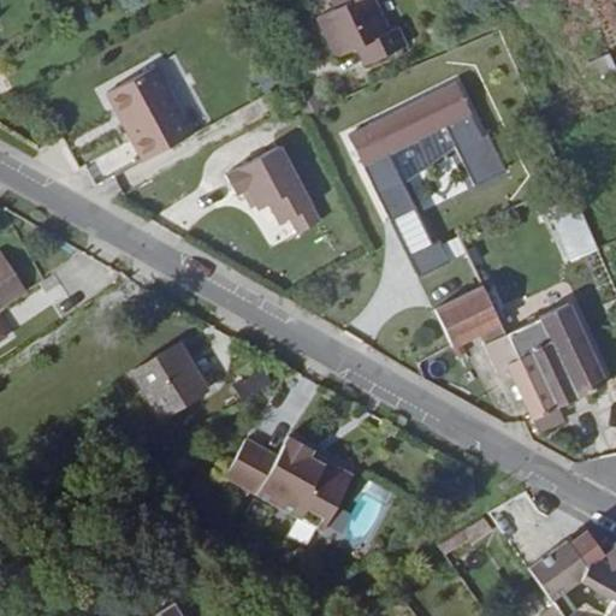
[(330,0),(339,16),(318,28),(343,75),(362,64),(373,83),(414,63),(403,43),(401,45),(377,0),(330,0)]
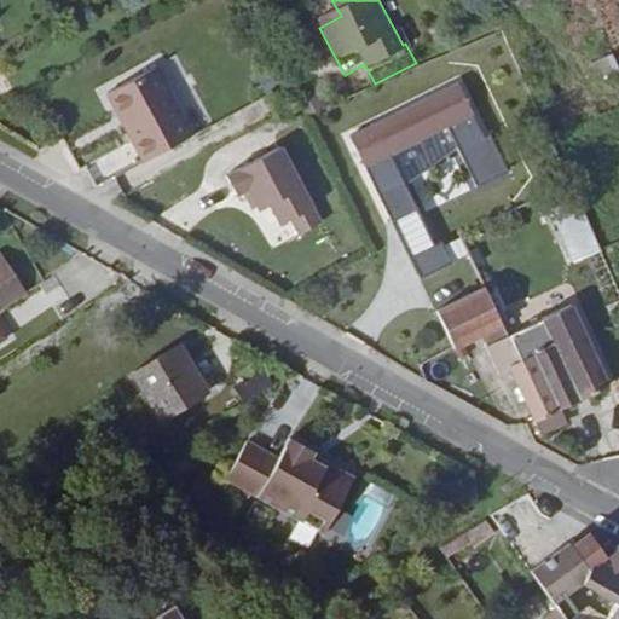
[(462,82),(354,127),(417,276),(453,260),(445,241),(434,246),(394,151),(476,116),(462,82)]
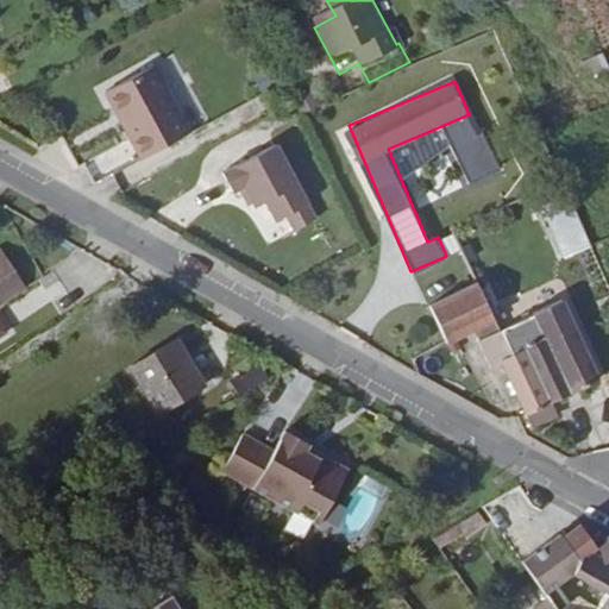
[(136,161),(145,179),(198,152),(188,133),(169,98),(162,83),(111,111),(118,125),(123,133),(130,130),(140,152),(133,156),(136,161)]
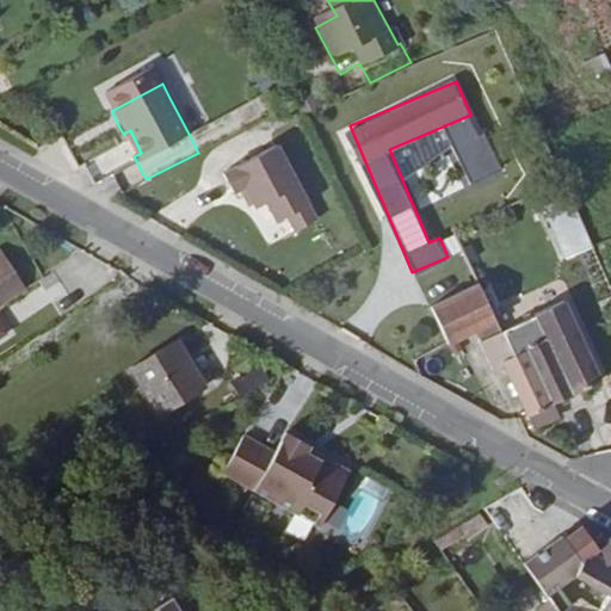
[(475,115),(443,129),(469,184),(500,170),(475,115)]
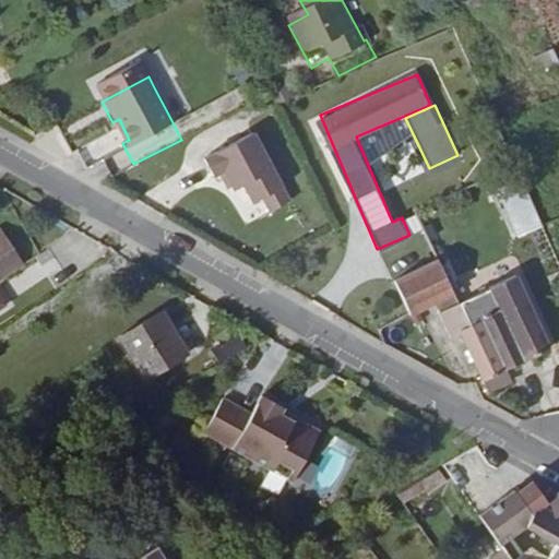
[(113,122),(122,143),(129,140),(119,119),(113,122)]
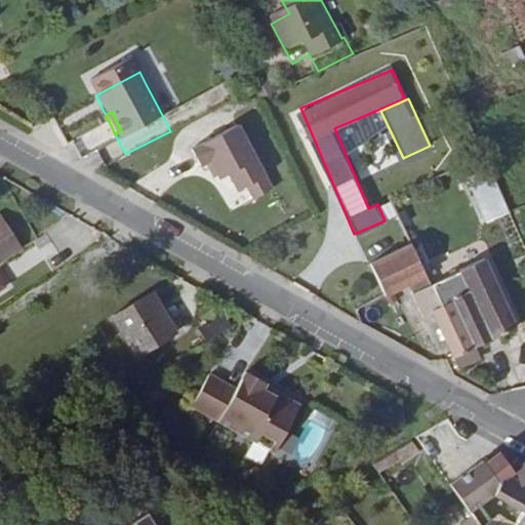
[(230,116),(202,130),(228,177),(256,162),(230,116)]
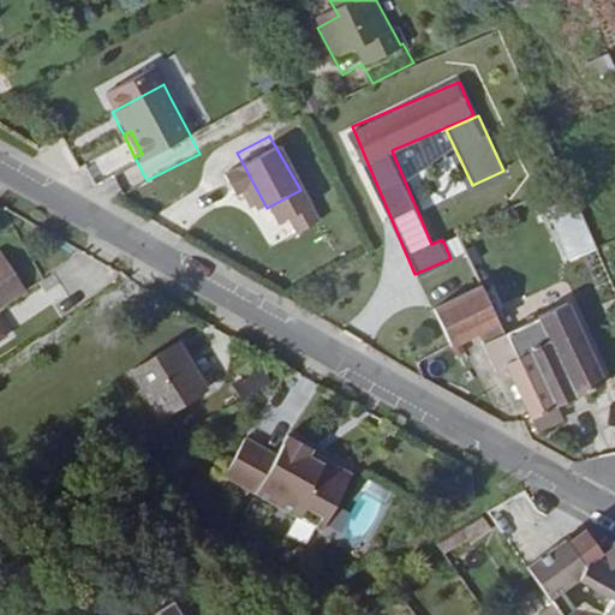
[(590,270),(607,264),(580,206),(554,219),(560,231),(569,227),(590,270)]
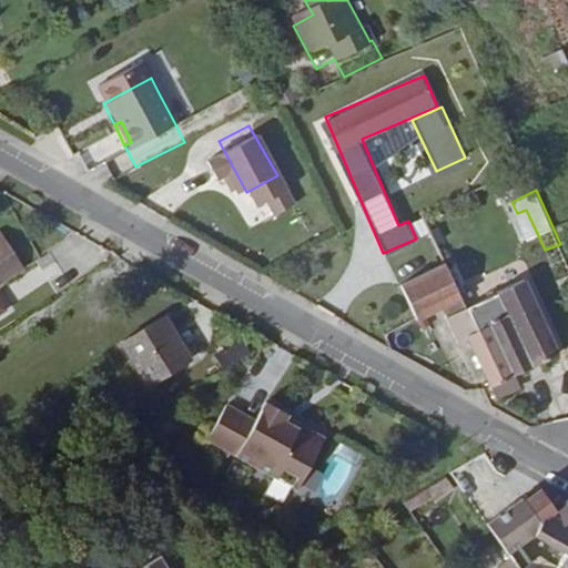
[(438,236),(458,279),(466,294),(495,281),(467,223),(438,236)]
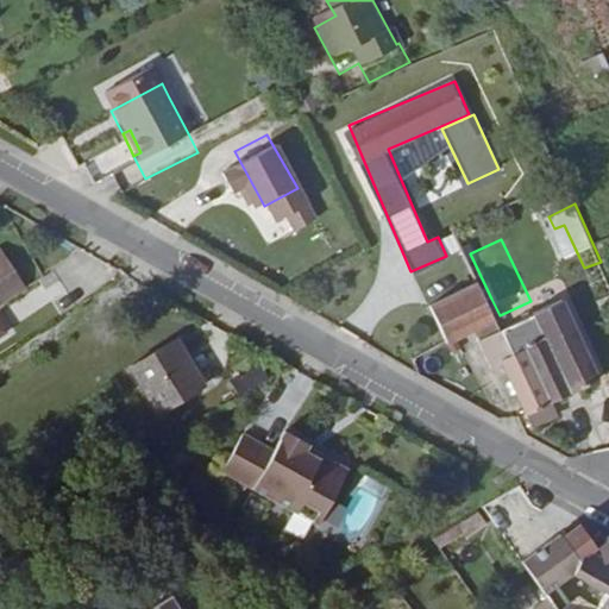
[(431,328),(438,325),(491,299),(470,253),(468,249),(405,276),(406,278),(431,328)]
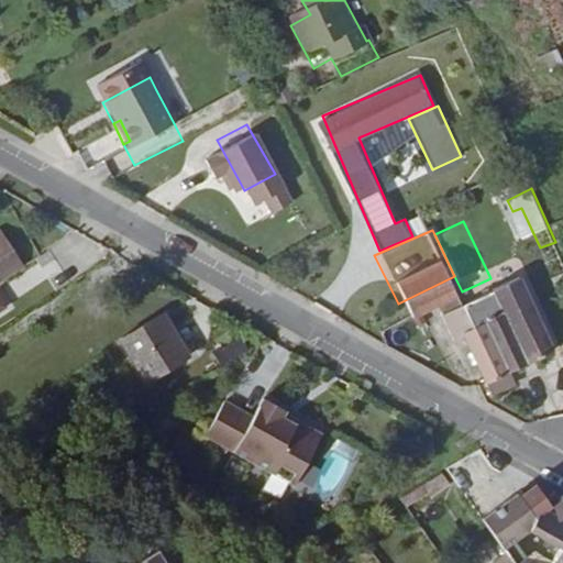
[(0,296),(28,277),(4,242),(0,244),(0,296)]
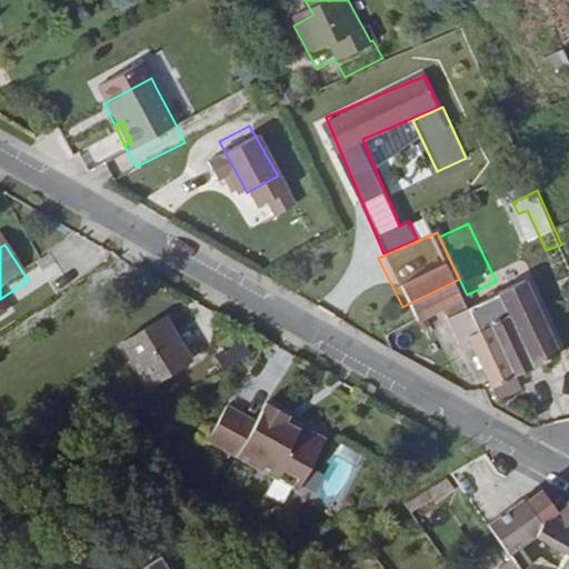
[(477,353),(501,405),(526,393),(502,341),(491,347),(481,326),(467,295),(459,279),(409,303),(426,340),(442,331),(457,363),(477,353)]
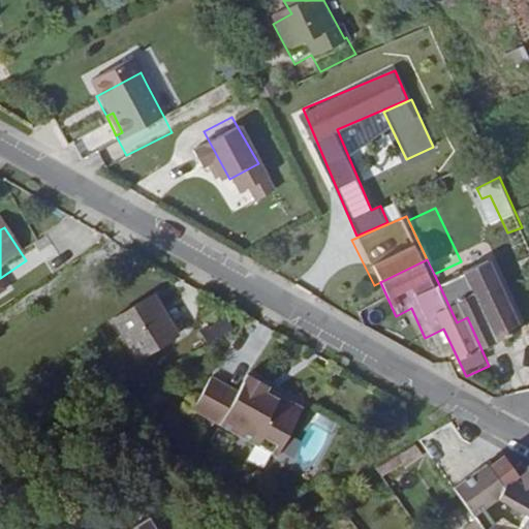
[(447,303),(473,290),(461,261),(434,274),(447,303)]
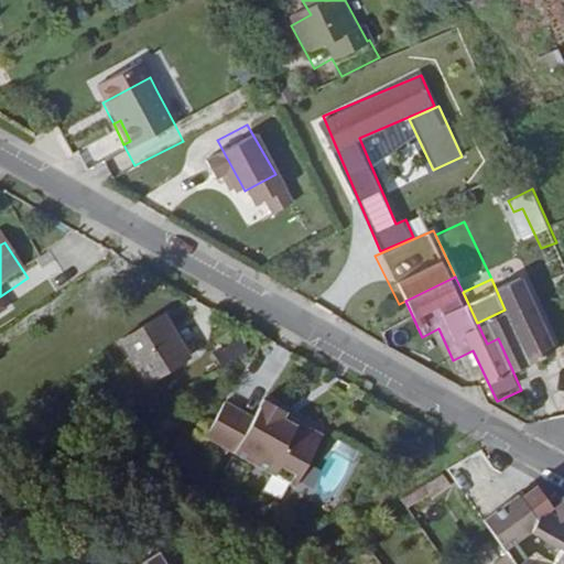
[(521,390),(563,370),(530,299),(505,310),(513,332),(498,338),(521,390)]
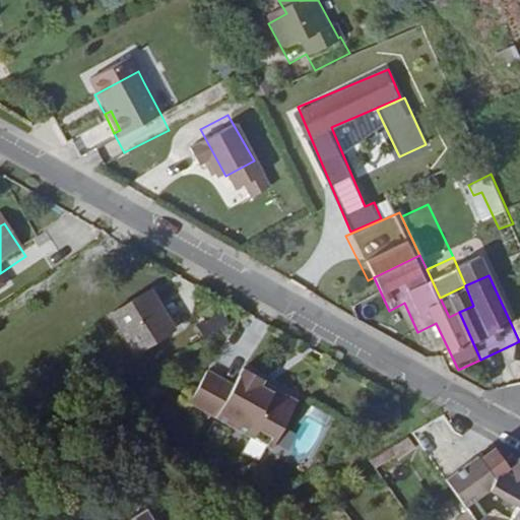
[(384,313),(389,311),(374,277),(368,280),(384,313)]
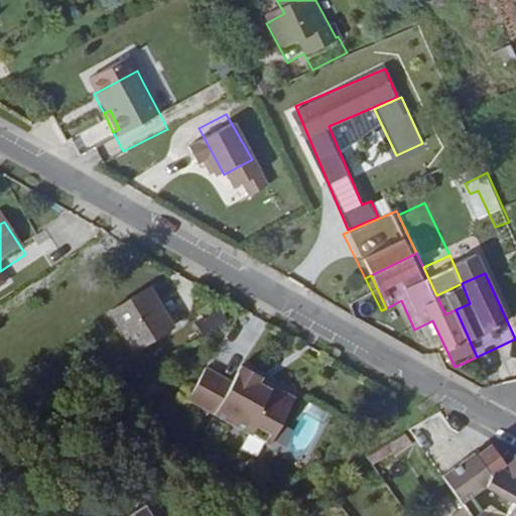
[(470,303),(462,283),(436,295),(445,314),(456,309),(470,303)]
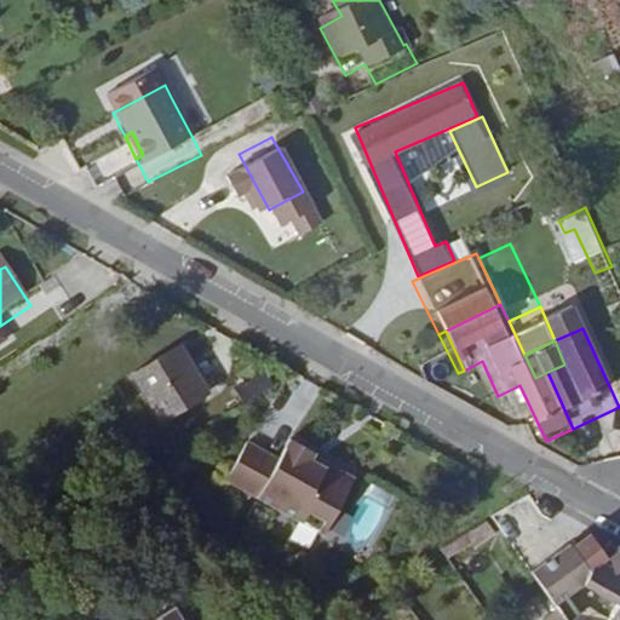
[(207,411),(179,365),(135,391),(164,438),(207,411)]
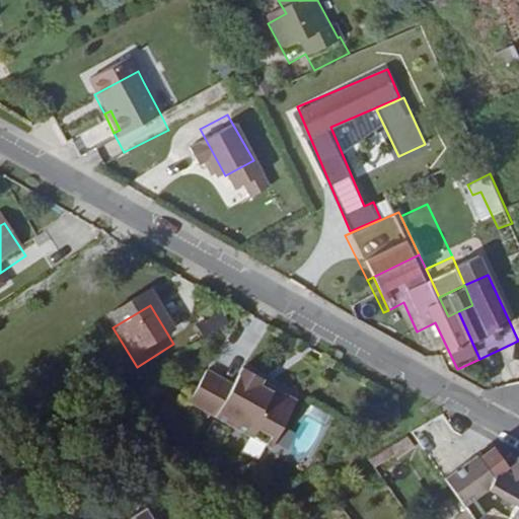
[(209,368),(191,403),(277,449),(303,399),(243,368),(235,382),(209,368)]
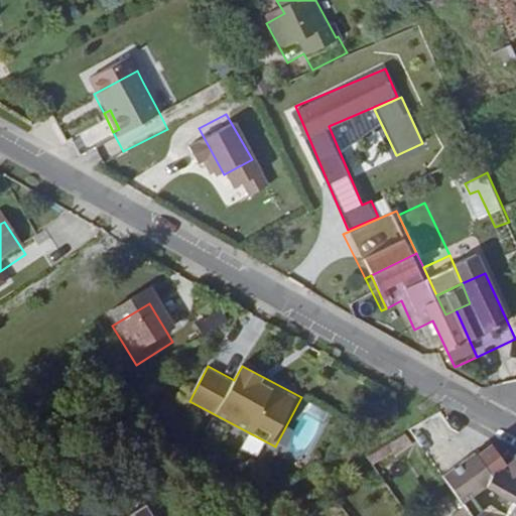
[(406,438),(388,448),(393,459),(396,463),(414,452),(406,438)]
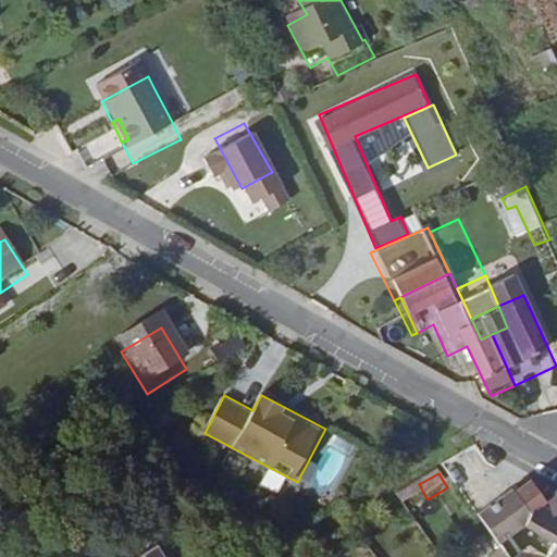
[(419,484),(396,497),(405,508),(424,495),(419,484)]
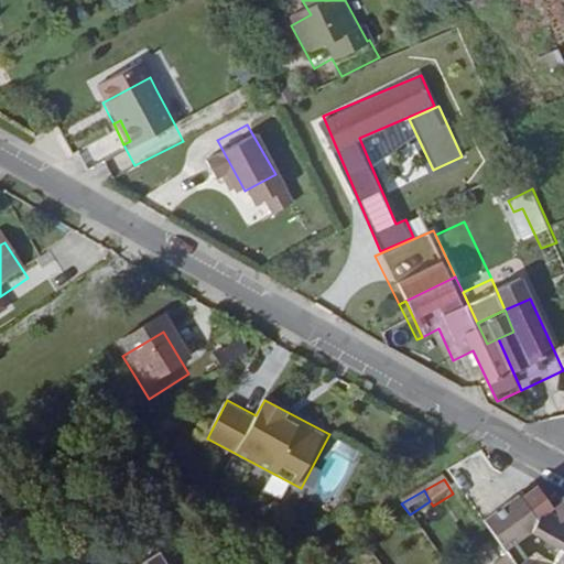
[(487,530),(509,563),(527,563),(522,555),(531,549),(563,563),(563,508),(559,506),(553,517),(534,507),(528,511),(520,508),(487,530)]
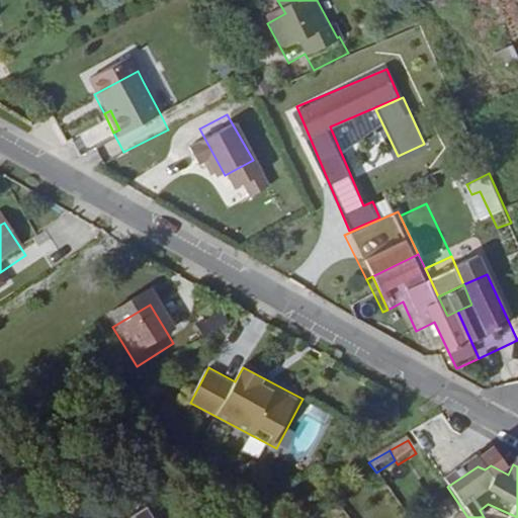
[(157,517),(151,507),(130,517),(157,517)]
